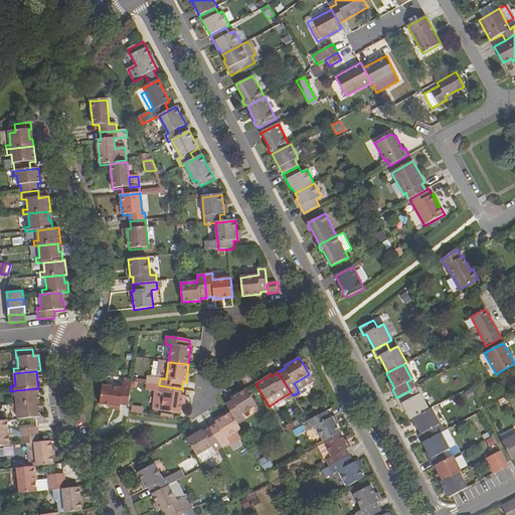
[(297,388),(312,379),(309,374),(294,383),(297,388)]
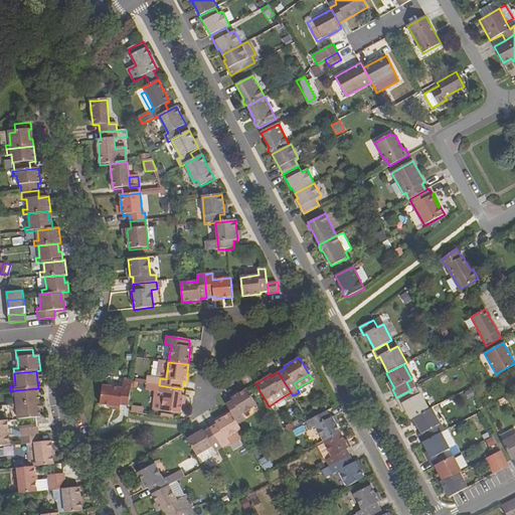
[(102,385),(100,404),(120,407),(121,405),(128,406),(131,384),(122,382),(122,388),(102,385)]
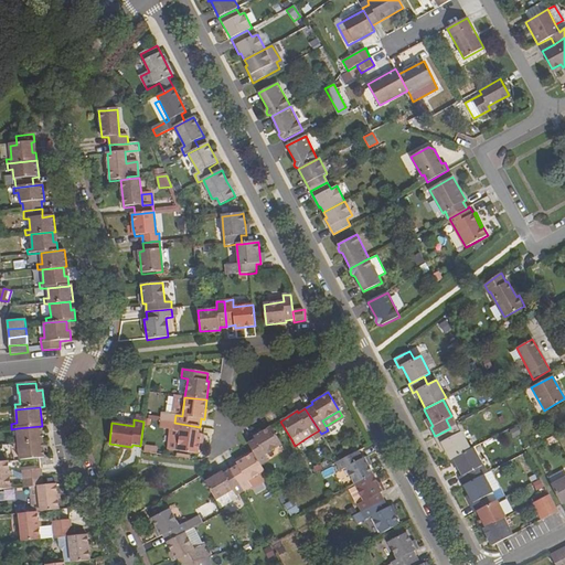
[(199,435),(200,427),(174,423),(166,422),(164,430),(170,432),(180,433),(177,451),(199,455),(202,435),(199,435)]
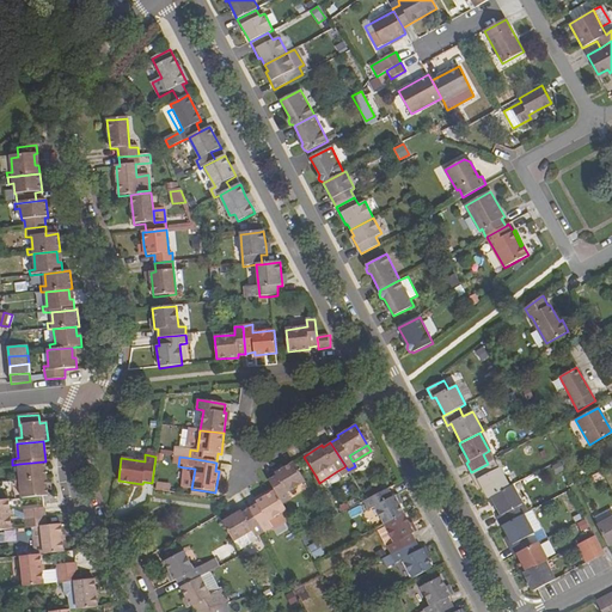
[(14,476),(14,482),(46,478),(44,461),(19,464),(20,476),(14,476)]
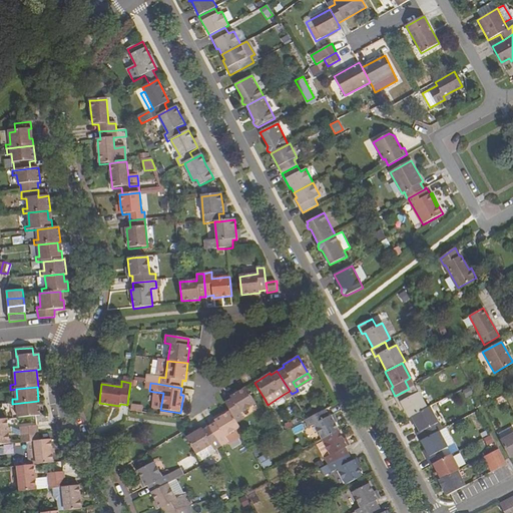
[(230,411),(237,422),(244,418),(240,413),(255,404),(246,388),(230,397),(231,399),(225,402),(230,411)]
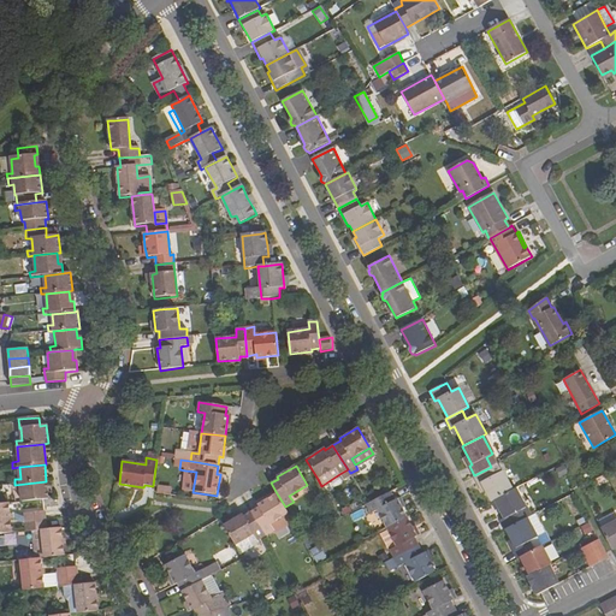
[(481,483),(491,502),(495,501),(511,491),(502,472),(496,475),(491,467),(474,475),(479,484),(481,483)]
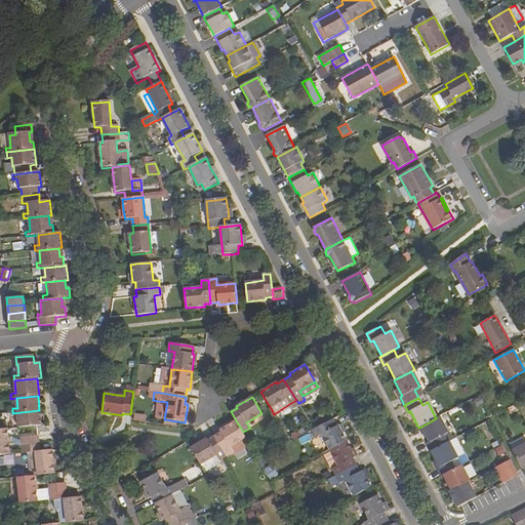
[(164,419),(167,402),(158,401),(156,418),(164,419)]
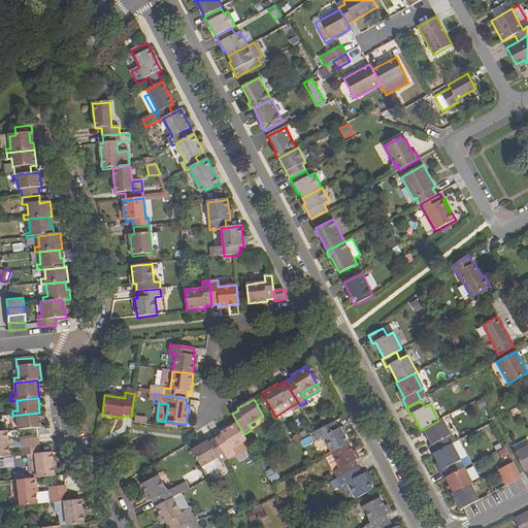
[(19,420),(20,430),(37,428),(40,428),(39,413),(12,416),(12,421),(19,420)]
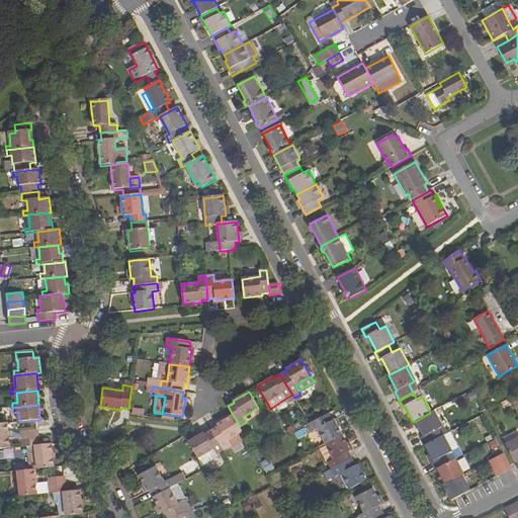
[(445,435),(434,411),(416,421),(424,436),(421,437),(425,445),(439,438),(443,436),(445,435)]
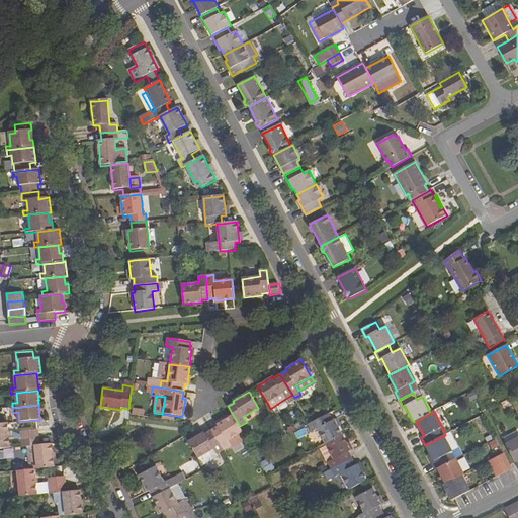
[(317,430),(325,445),(343,436),(334,420),(332,421),(329,414),(310,424),(308,425),(311,432),(317,430)]
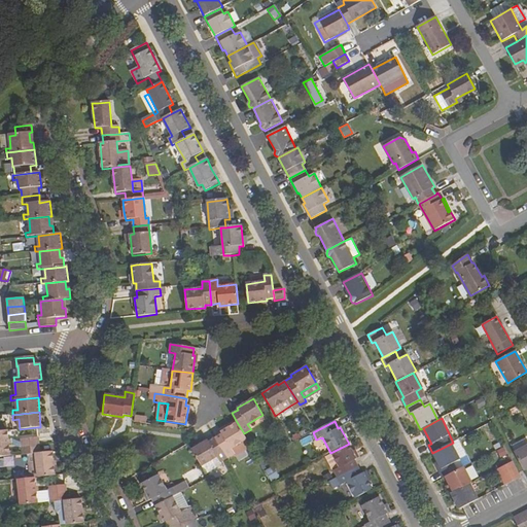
[(251,449),(244,433),(237,422),(220,432),(221,433),(215,437),(227,459),(235,454),(237,456),(251,449)]
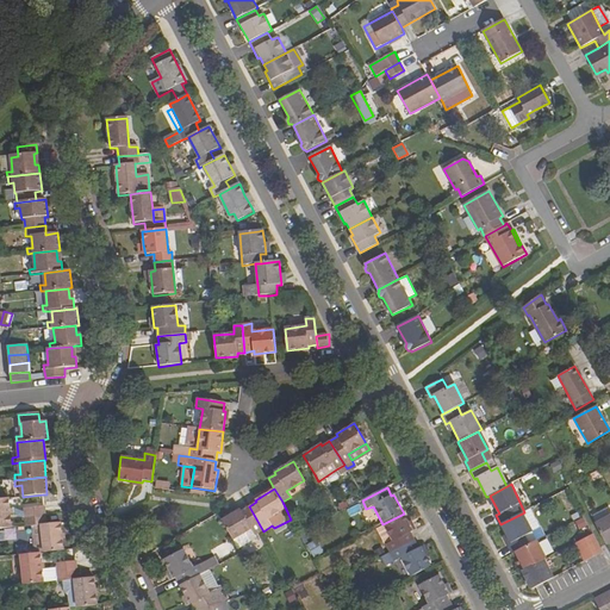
[(0,499),(0,529),(12,528),(10,498),(0,499)]
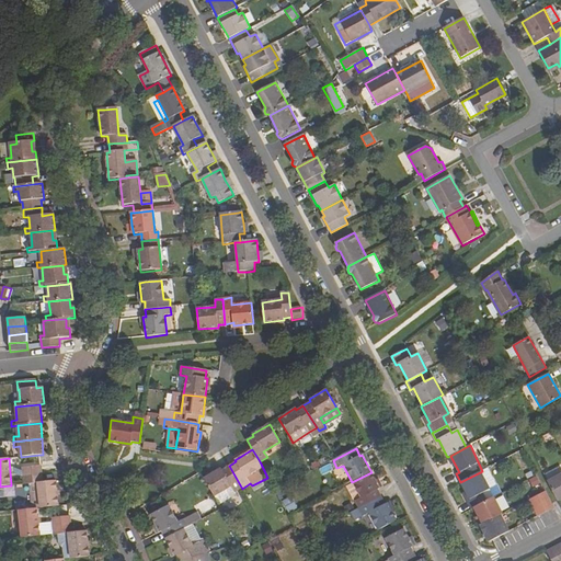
[(237,495),(235,492),(242,489),(229,466),(221,470),(220,468),(204,479),(215,497),(220,505),(237,495)]
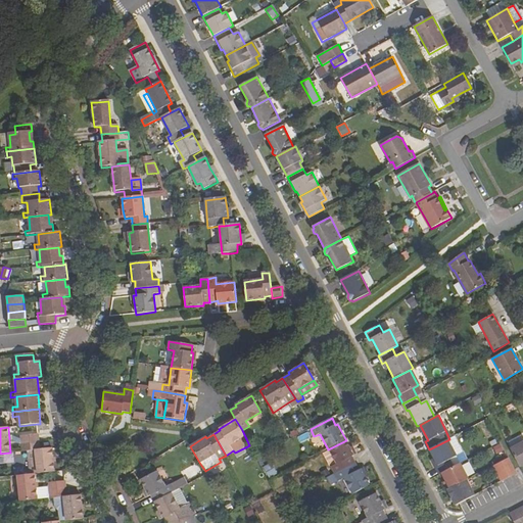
[(20,436),(21,444),(39,442),(38,435),(20,436)]
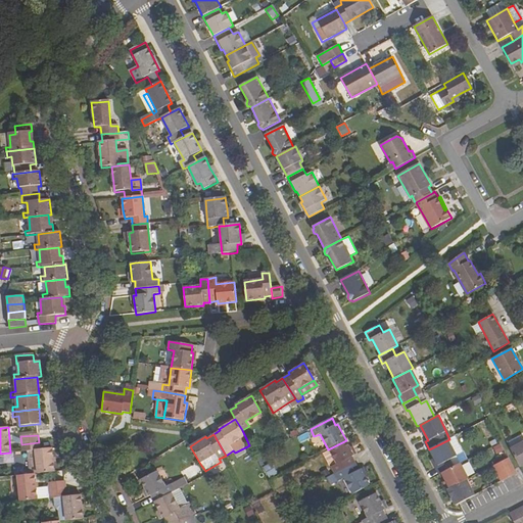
[(462,452),(454,437),(447,440),(455,455),(462,452)]
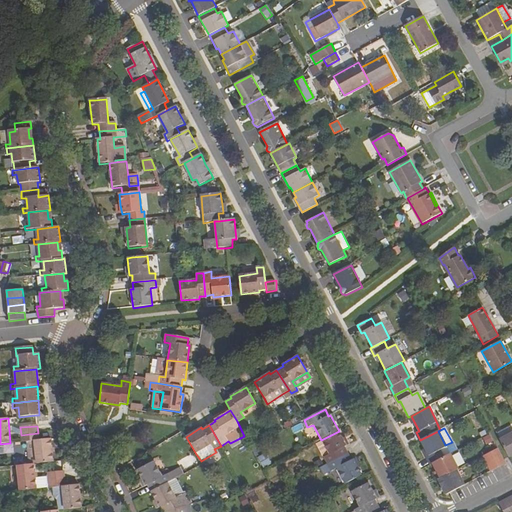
[(323,457),(327,465),(348,454),(344,447),(346,446),(339,431),(321,440),(329,454),(323,457)]
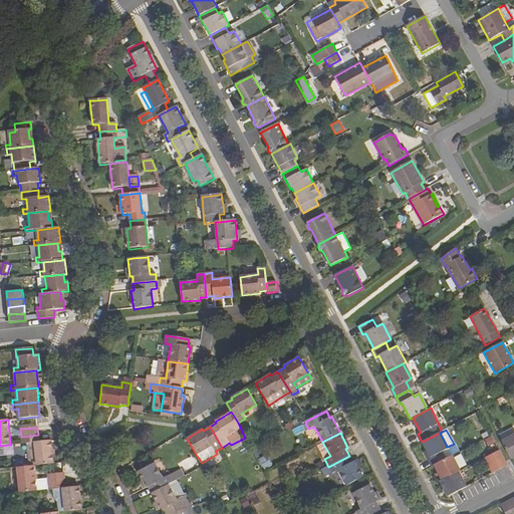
[(428,459),(432,467),(434,465),(446,459),(442,451),(448,448),(440,433),(436,435),(422,442),(430,457),(428,459)]
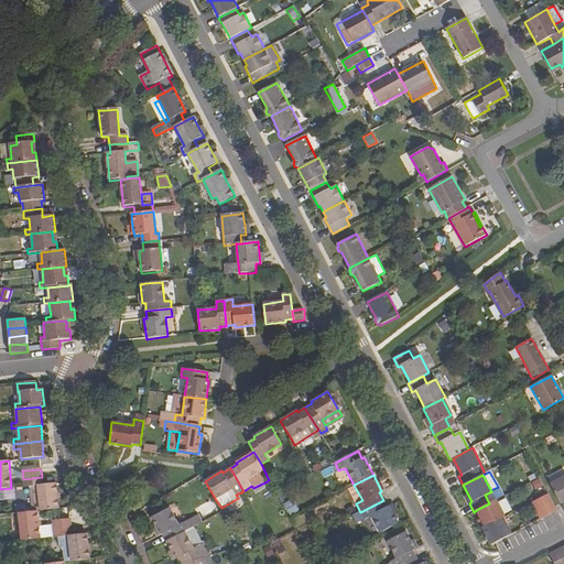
[(39,486),(41,511),(58,509),(56,484),(43,485),(42,477),(23,479),(24,487),(39,486)]
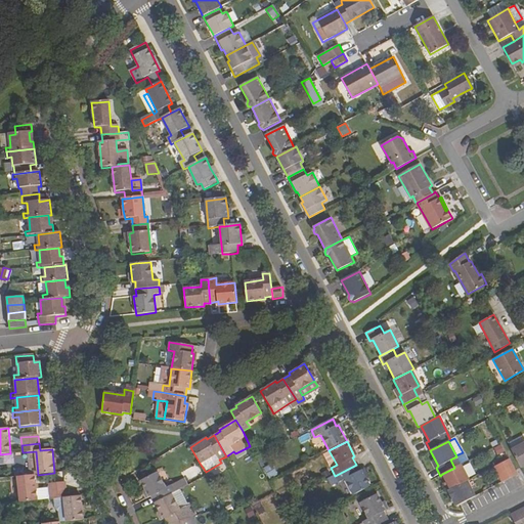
[(523,443),(512,450),(521,468),(523,466),(523,443)]
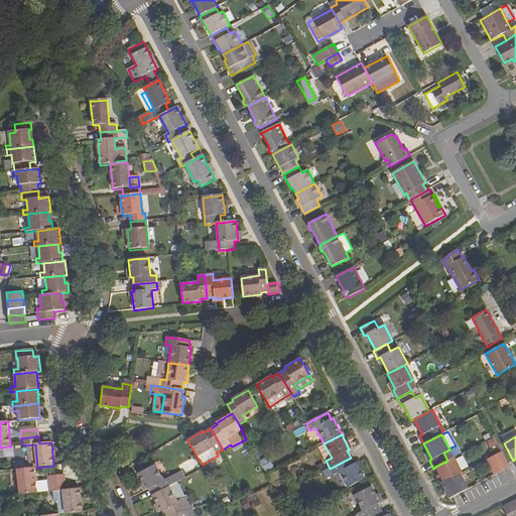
[(494,457),(502,472),(509,468),(501,453),(494,457)]
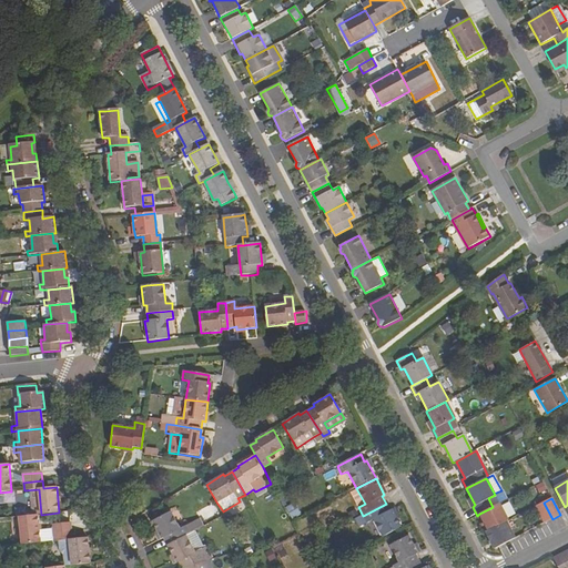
[(536,506),(545,524),(553,519),(544,503),(536,506)]
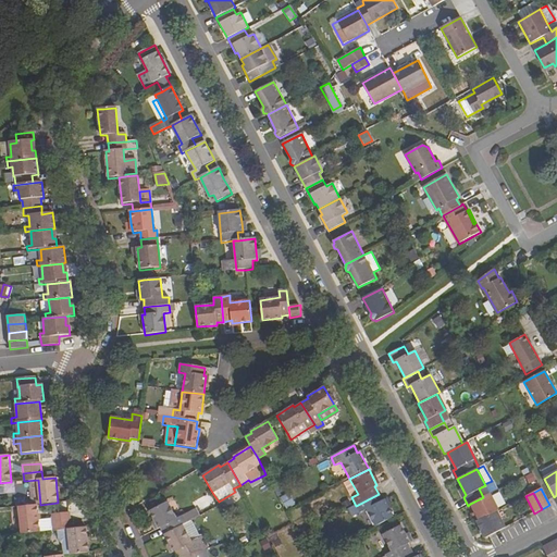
[(367,510),(375,528),(394,518),(385,500),(382,500),(379,494),(356,506),(348,510),(353,518),(367,510)]
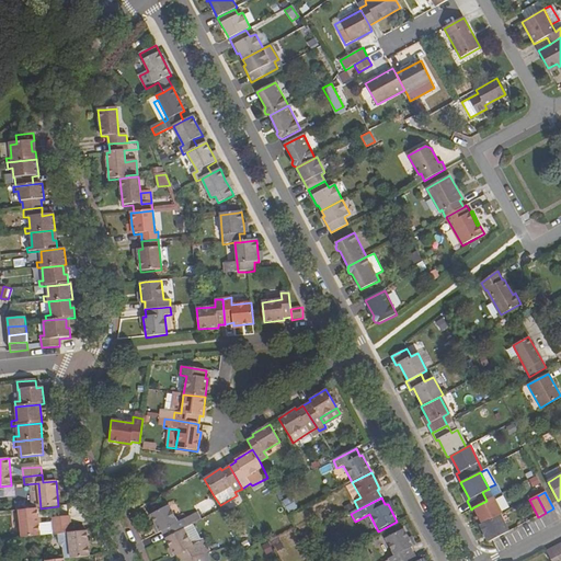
[(286,513),(296,510),(292,499),(283,502),(286,513)]
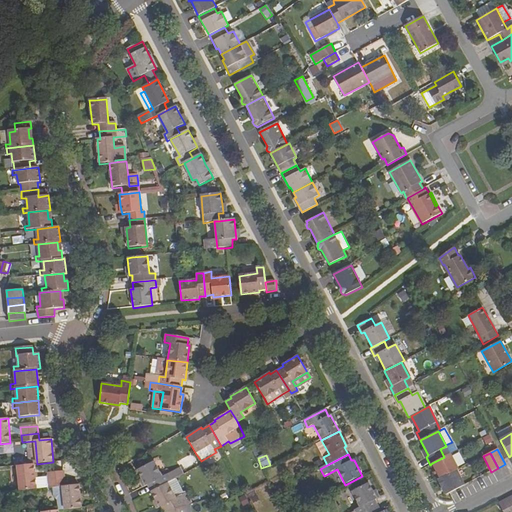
[(432,463),(440,478),(456,470),(458,469),(450,455),(444,457),(432,463)]
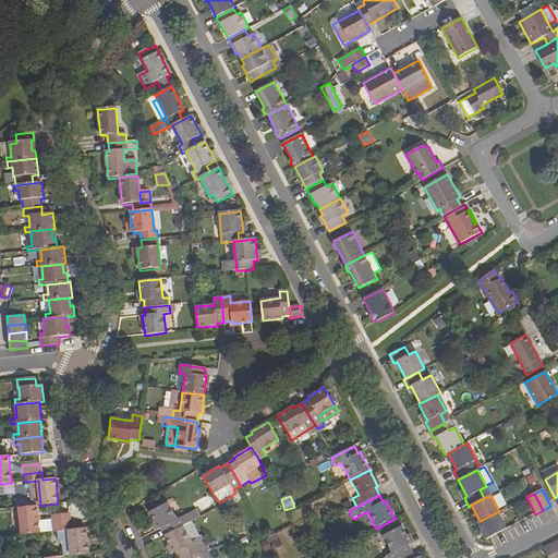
[(161,529),(165,536),(189,523),(201,518),(195,509),(176,520),(167,502),(148,512),(155,523),(159,530),(161,529)]
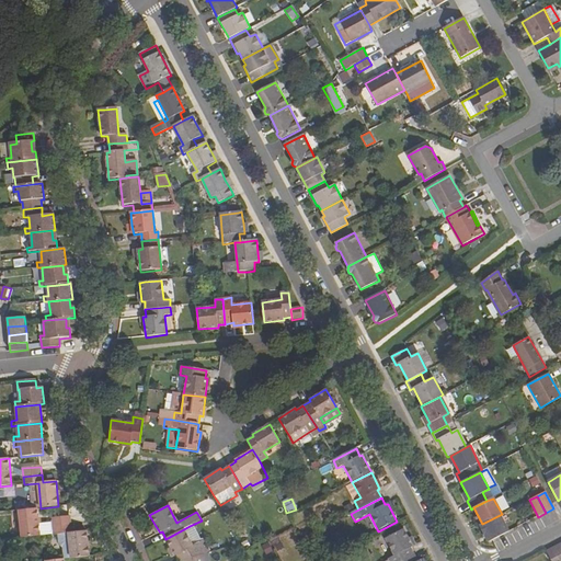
[(19,511),(22,538),(39,536),(37,508),(19,511)]
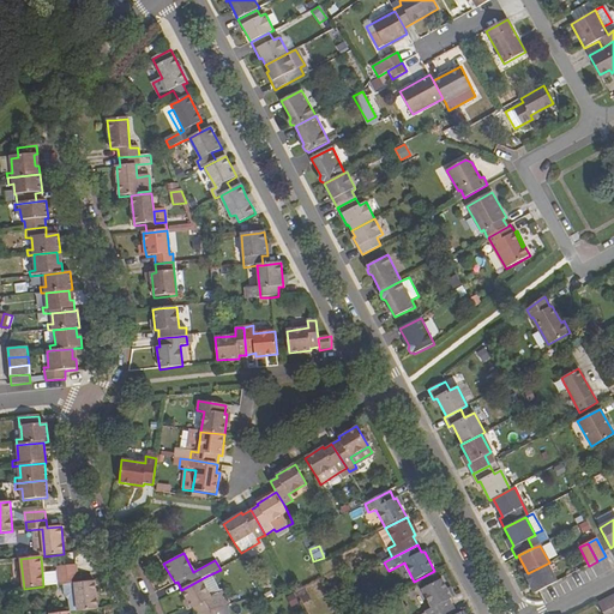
[(525,576),(535,594),(557,582),(547,564),(528,573),(525,576)]
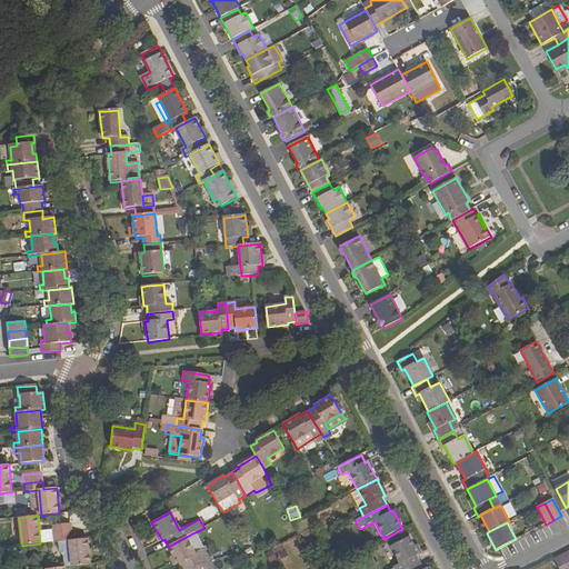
[(53,526),(53,535),(72,532),(71,525),(53,526)]
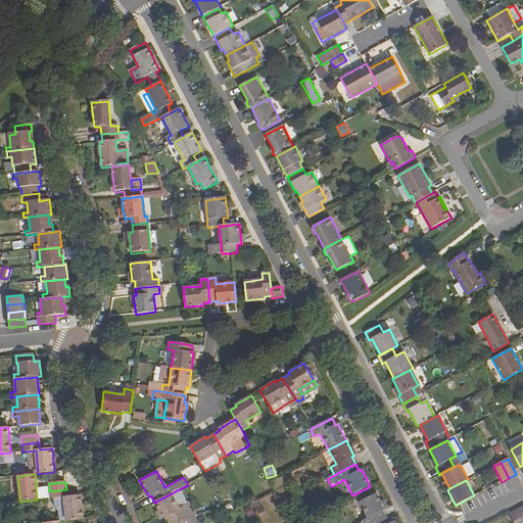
[(63,497),(66,521),(83,520),(81,495),(66,496),(66,489),(49,491),(50,498),(63,497)]
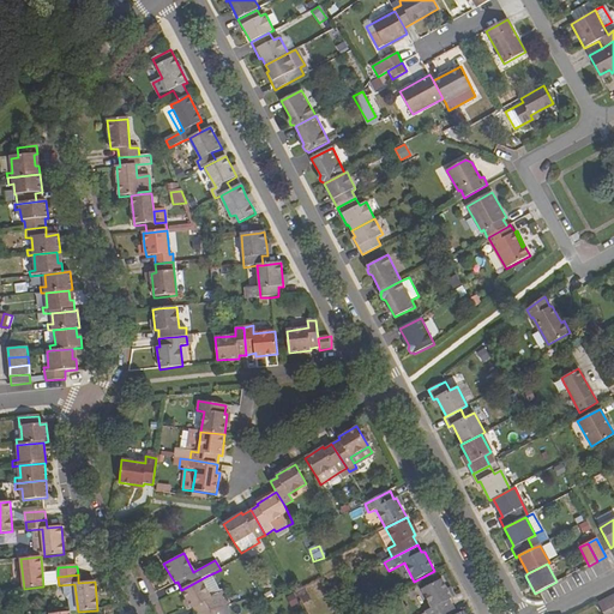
[(223,591),(217,595),(208,576),(181,590),(191,608),(193,607),(196,613),(202,613),(224,608),(230,605),(223,591)]
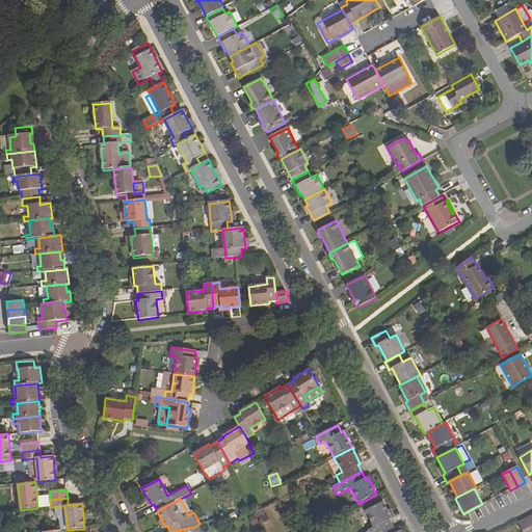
[(382,531),(393,526),(390,520),(392,519),(382,503),(381,504),(365,511),(374,528),(365,531),(382,531)]
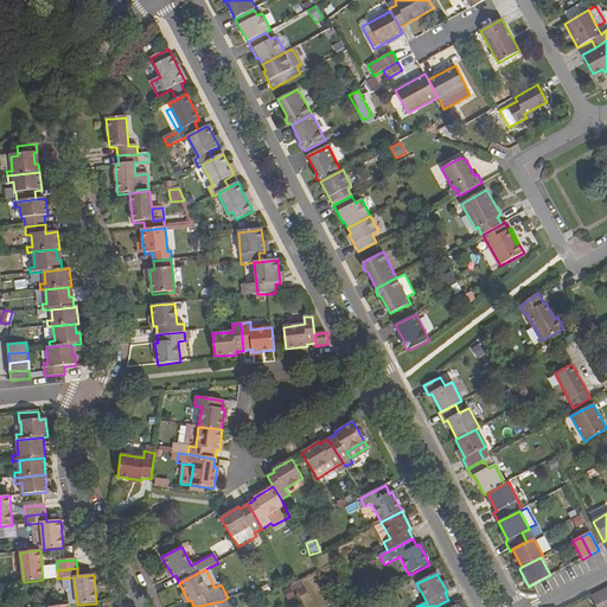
[(77,605),(74,577),(58,579),(62,606),(70,606),(77,605)]
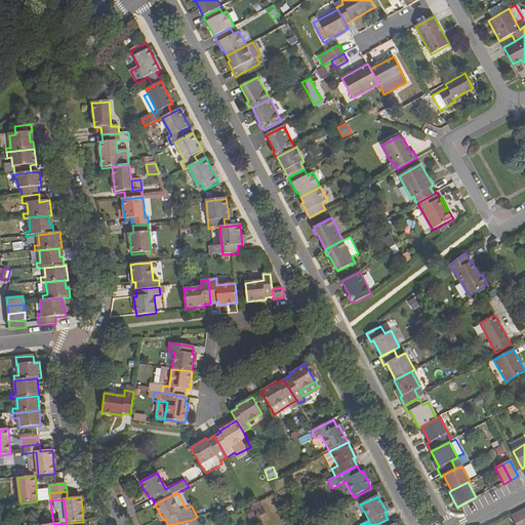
[(511,517),(514,524),(524,524),(518,514),(511,517)]
